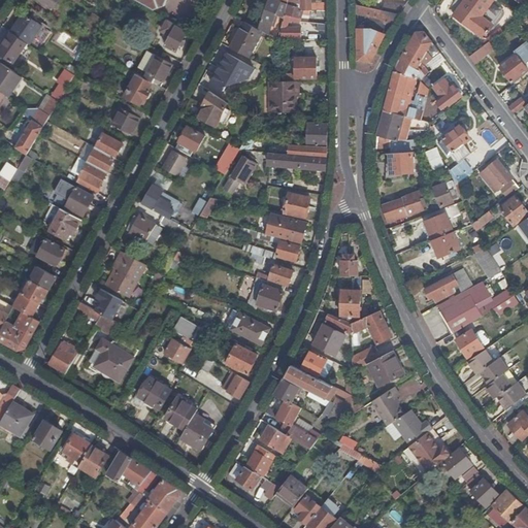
[(33,0),(46,9),(48,6),(53,9),(53,8),(57,11),(63,2),(59,0),(33,0)]
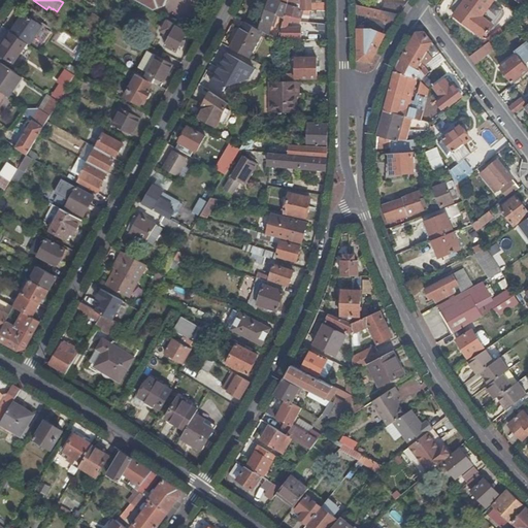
[(120,0),(121,0),(113,11),(119,14),(126,0),(120,0)]
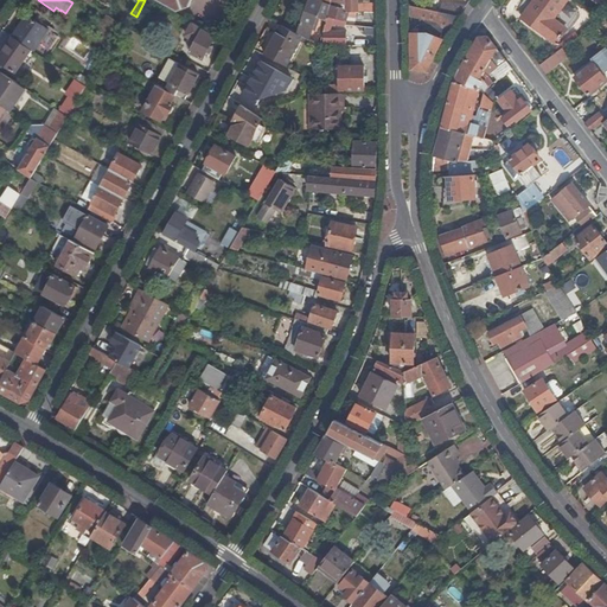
[(155,0),(177,12),(189,7),(191,0),(155,0)]
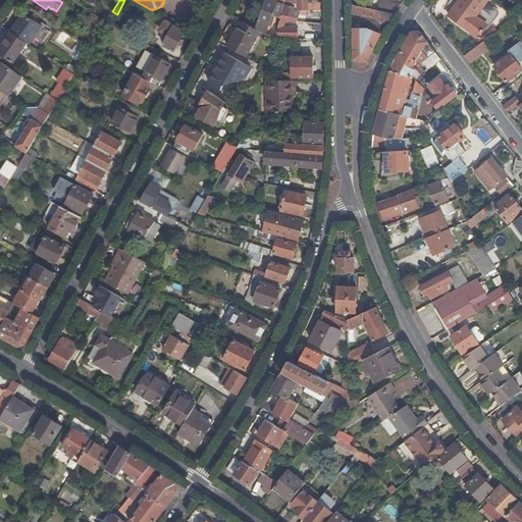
[(255,19),(251,28),(264,35),(267,24),(268,25),(277,2),(272,0),(265,0),(258,21),(255,19)]
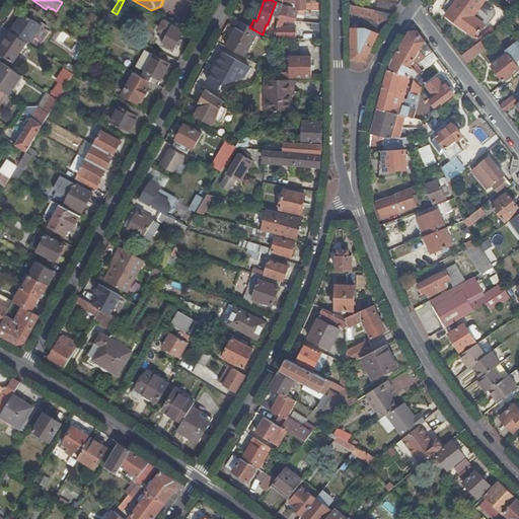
[(294,0),(295,11),(305,10),(304,0),(294,0)]
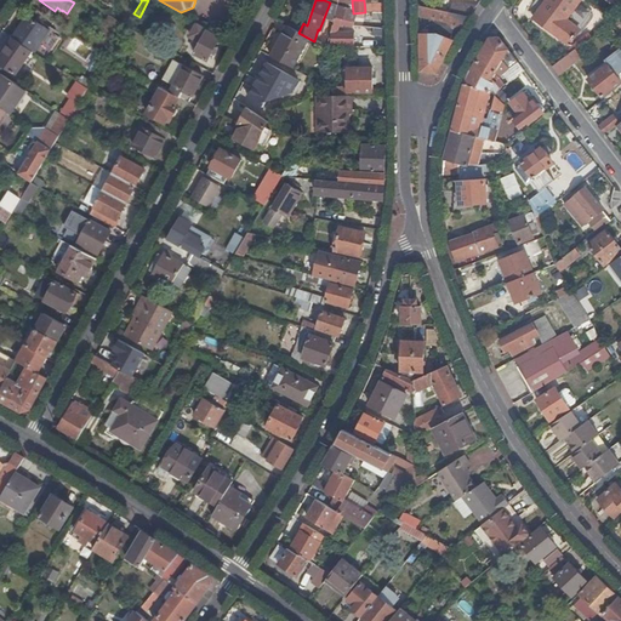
[(451,12),(469,16),(478,5),(454,0),(451,12)]
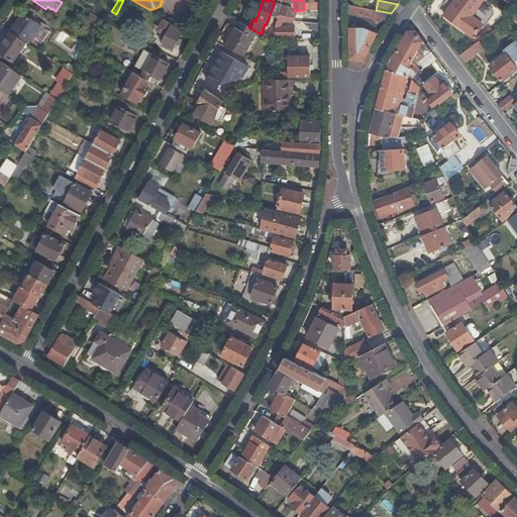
[(471,16),(483,1),(481,0),(455,0),(444,15),(474,37),(483,25),(471,16)]
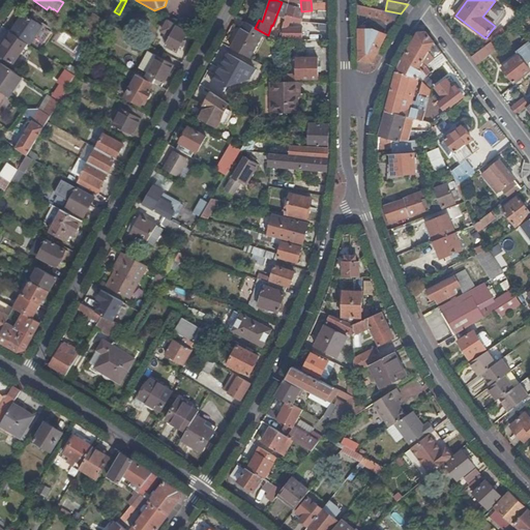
[(285,15),(301,20),(300,12),(298,12),(298,7),(288,4),(285,15)]
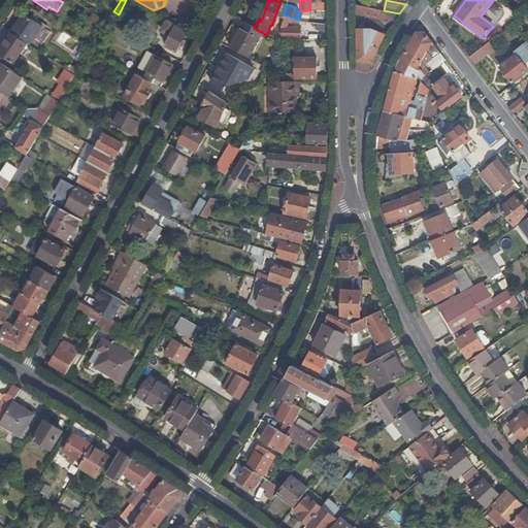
[(397,15),(399,13),(384,10),(358,5),(358,6),(358,13),(366,15),(365,24),(360,24),(359,27),(359,29),(358,29),(358,60),(371,62),(385,34),(391,26),(397,15)]
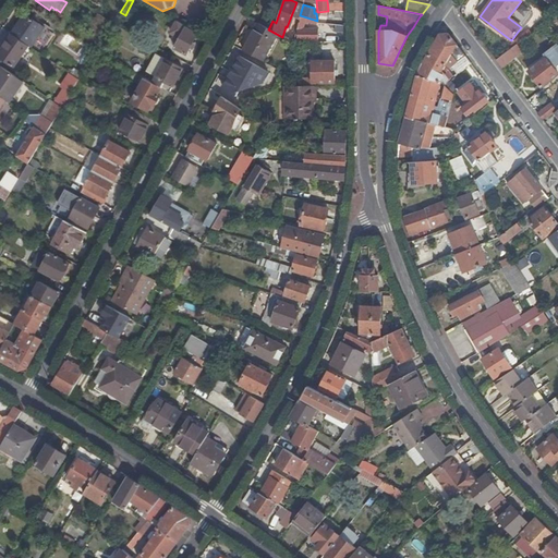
[(12,35),(31,47),(44,27),(25,15),(12,35)]
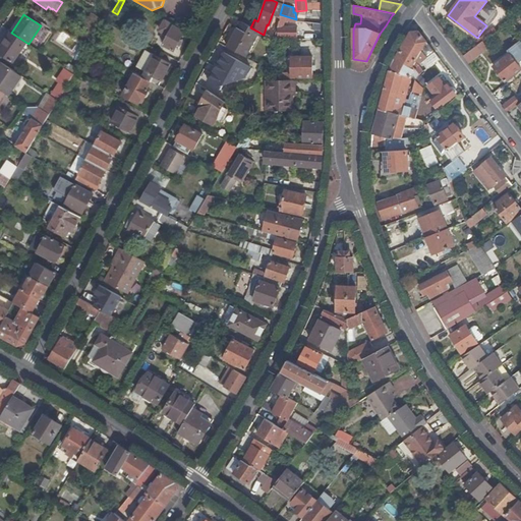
[(285,19),(295,21),(296,19),(280,14),(277,27),(278,27),(278,39),(296,39),(296,29),(283,27),(285,19)]
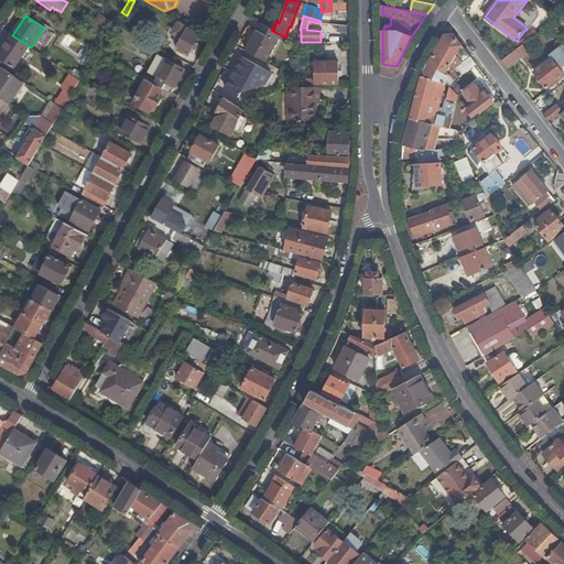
[(188,29),(188,28),(179,21),(172,32),(182,38),(176,50),(188,56),(199,35),(188,29)]
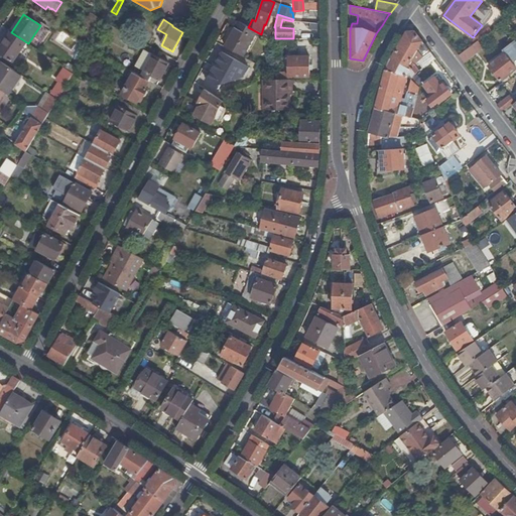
[(239,22),(225,47),(243,57),(254,36),(261,39),(263,35),(261,34),(248,27),(239,22)]
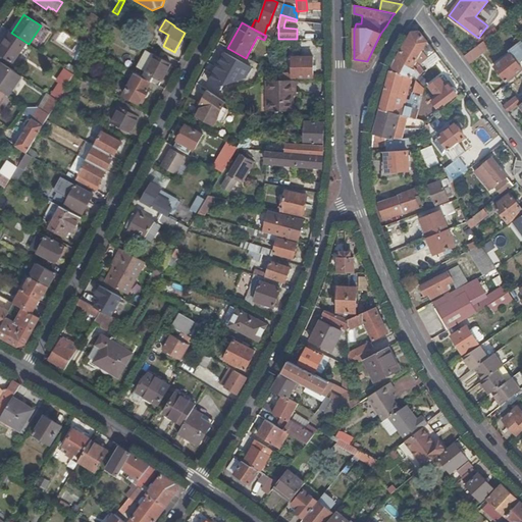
[(62,31),(55,40),(72,51),(79,42),(62,31)]
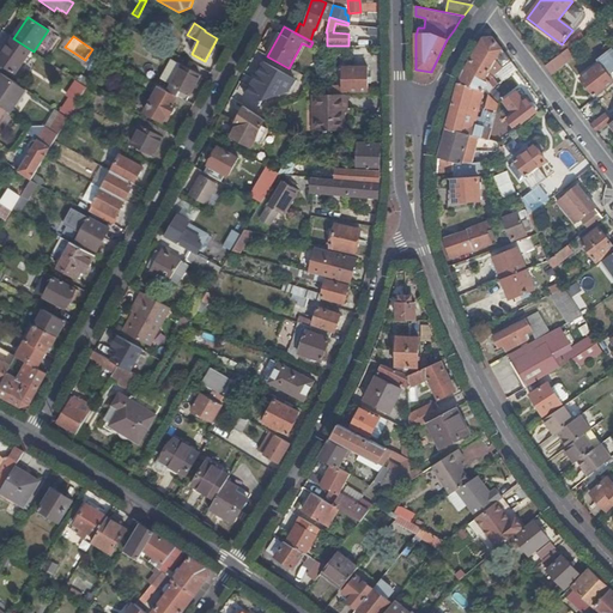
[(461,78),(460,83),(485,90),(490,95),(496,86),(503,80),(498,74),(492,79),(489,85),(487,84),(487,83),(485,80),(490,71),(496,74),(497,73),(513,62),(493,37),(485,38),(468,65),(465,71),(461,78)]
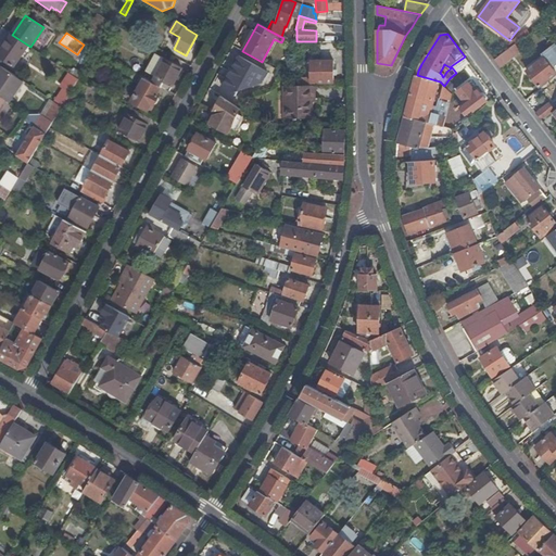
[(11,35),(0,50),(0,58),(14,67),(28,46),(11,35)]
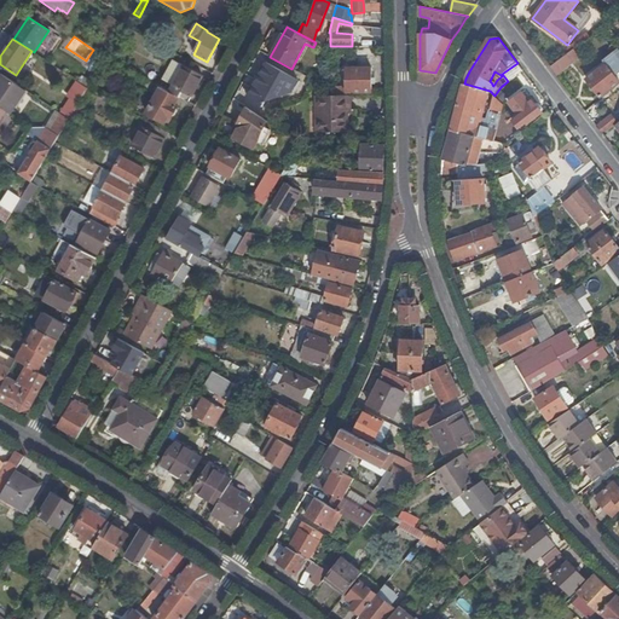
[(565,57),(551,67),(556,74),(580,56),(574,48),(565,57)]
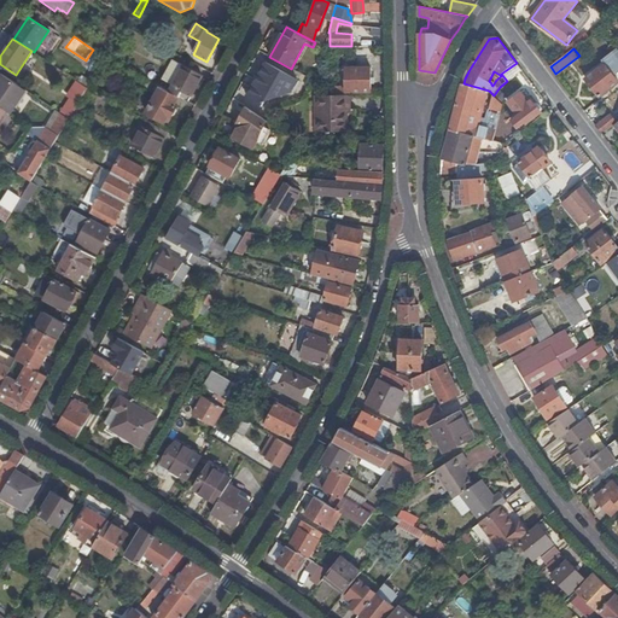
[(605,64),(587,79),(600,97),(617,82),(617,81),(617,80),(617,50),(617,48),(601,59),(605,64)]
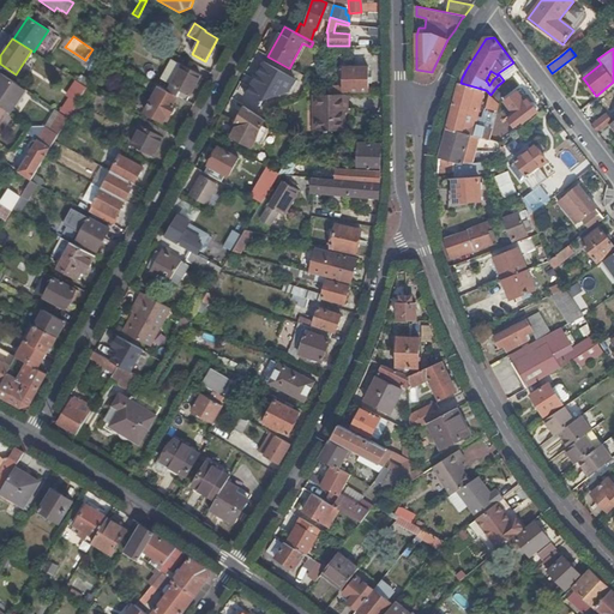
[(178,96),(187,101),(200,76),(182,66),(172,60),(161,79),(169,84),(172,85),(169,91),(178,96)]
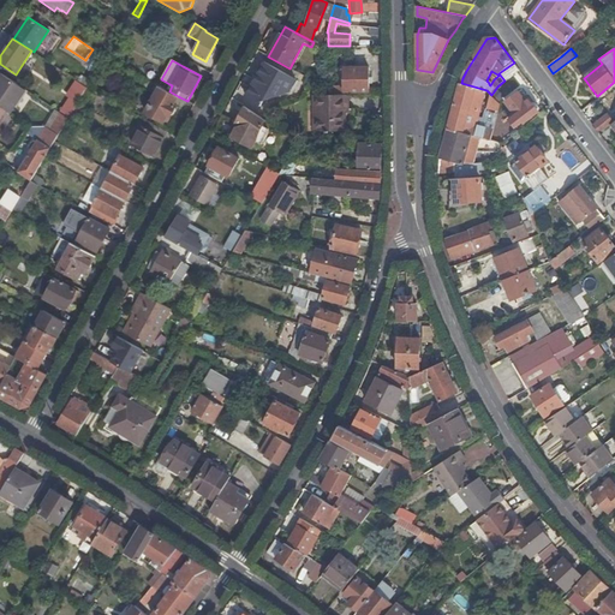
[(267,60),(246,96),(264,106),(270,96),(282,103),(297,77),(267,60)]
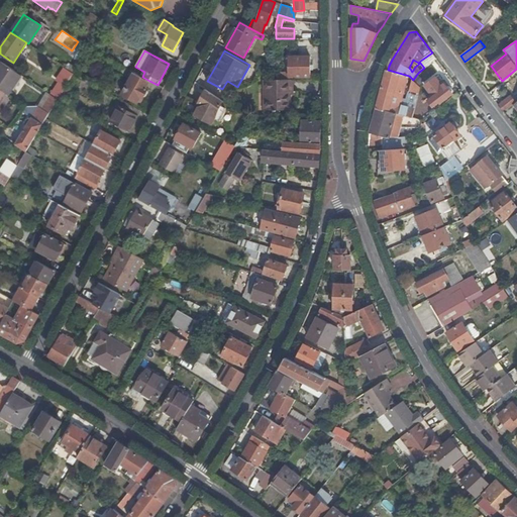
[(436,59),(432,53),(419,62),(420,63),(424,68),(436,59)]
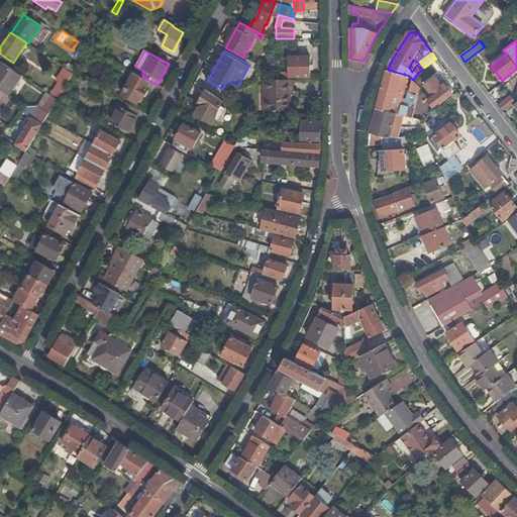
[(274,81),(289,80),(289,78),(309,78),(309,58),(289,57),(289,73),(274,73),(274,81)]
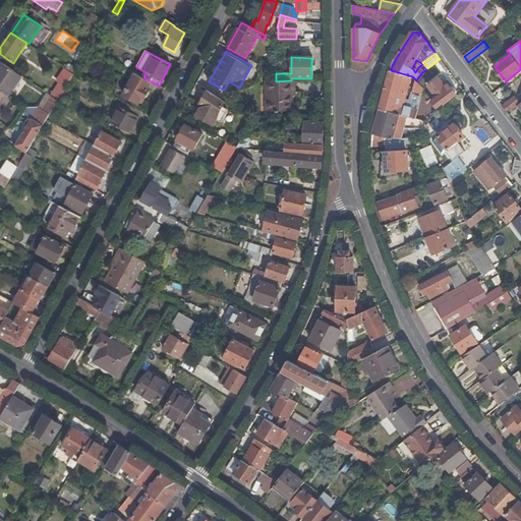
[(8,95),(21,75),(2,63),(0,65),(0,89),(4,93),(8,95)]
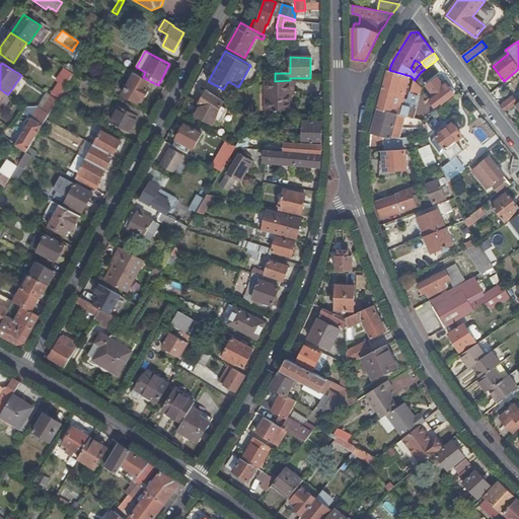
[(411,76),(389,70),(379,108),(398,114),(415,118),(420,98),(406,91),(411,76)]
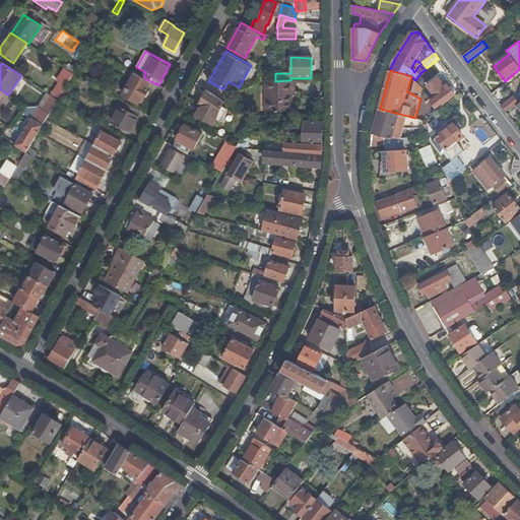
[(143,77),(135,73),(123,94),(138,104),(141,99),(143,100),(144,98),(147,98),(149,93),(148,91),(149,89),(146,88),(150,81),(143,77)]
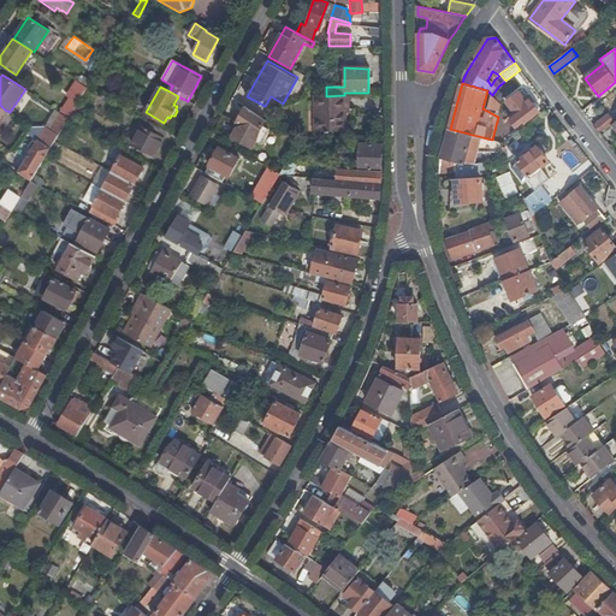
[(534,102),(533,101),(533,102),(528,95),(525,99),(519,92),(507,101),(510,106),(502,114),(508,120),(513,114),(514,117),(511,119),(516,126),(525,120),(526,123),(540,112),(539,111),(540,110),(538,107),(534,102)]
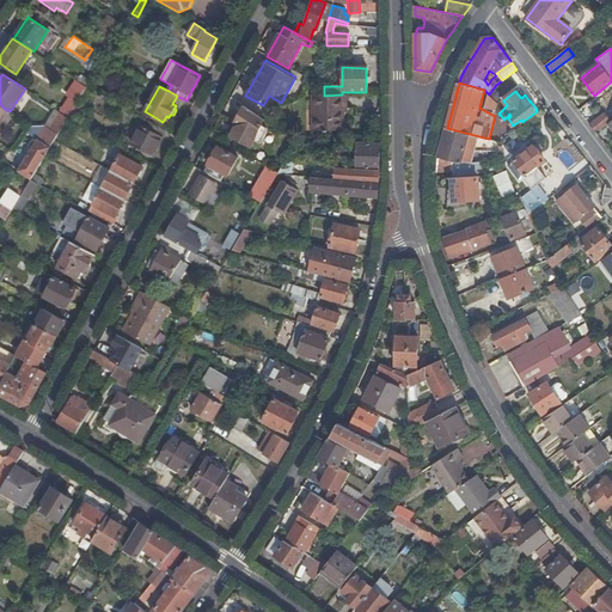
[(347,110),(347,95),(342,95),(324,96),(316,96),(316,130),(343,130),(343,111),(347,110)]
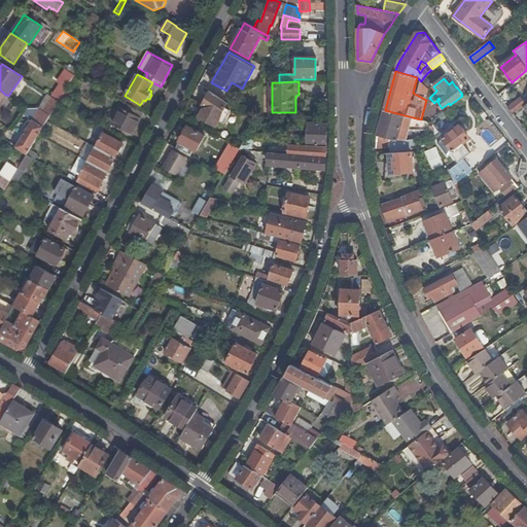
[(428,89),(421,81),(418,92),(427,95),(427,94),(428,89)]
